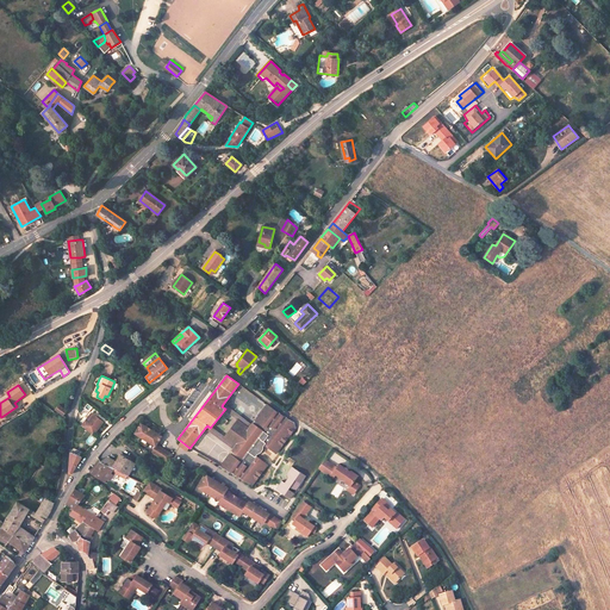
[(251,425),(223,404),(222,406),(225,409),(238,419),(247,425),(249,428),(251,425)]
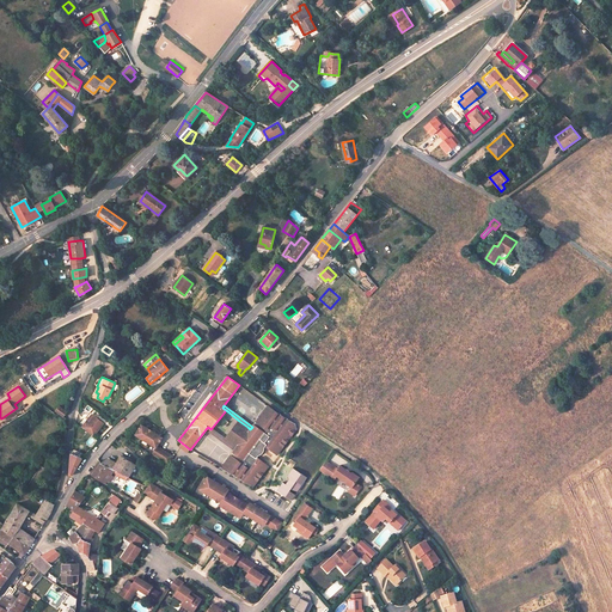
[(67,412),(60,407),(56,410),(63,416),(67,412)]
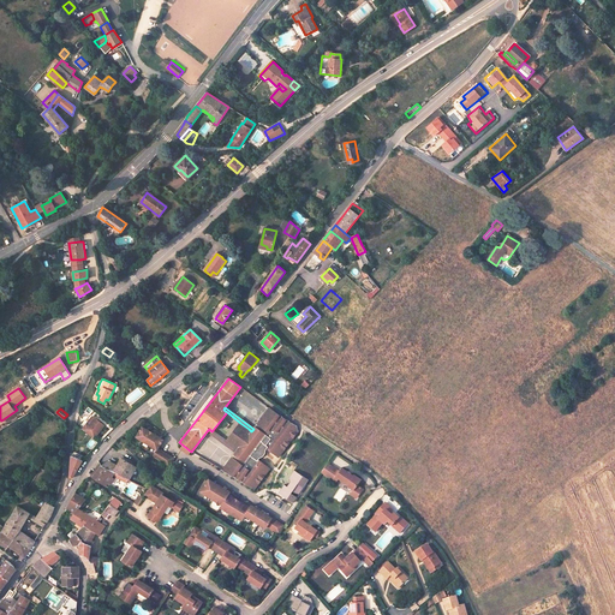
[(251,431),(238,449),(236,453),(234,454),(222,471),(255,489),(268,471),(256,464),(257,461),(260,460),(263,457),(264,455),(266,453),(266,452),(267,451),(267,448),(279,457),(297,431),(296,425),(279,416),(268,408),(255,428),(251,431)]
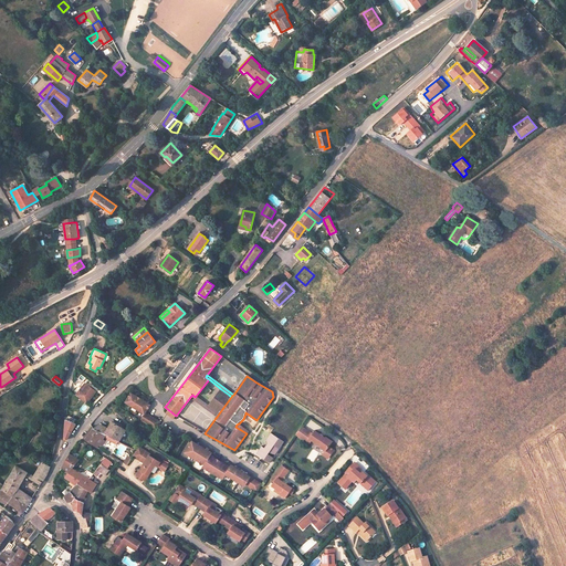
[(85,383),(75,394),(86,402),(95,391),(85,383)]
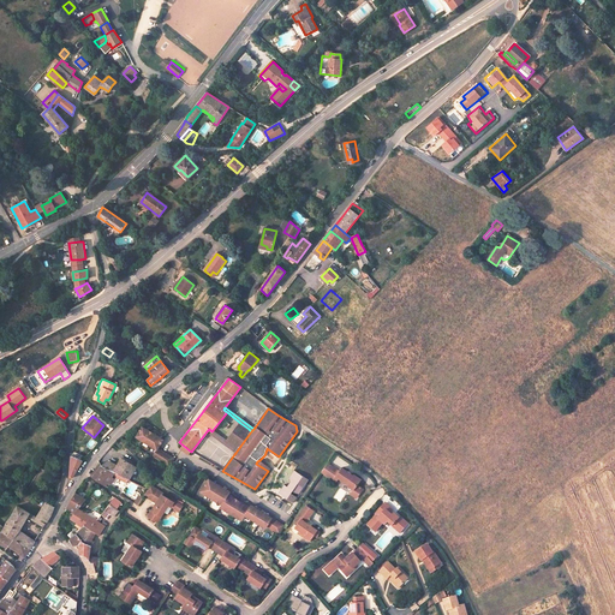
[(240,423),(227,441),(238,449),(251,431),(249,429),(240,423)]
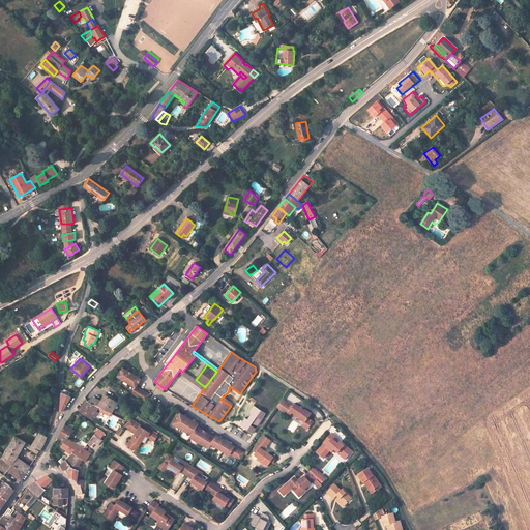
[(116,377),(134,387),(130,393),(141,400),(145,403),(150,395),(136,387),(140,380),(122,369),(116,377)]
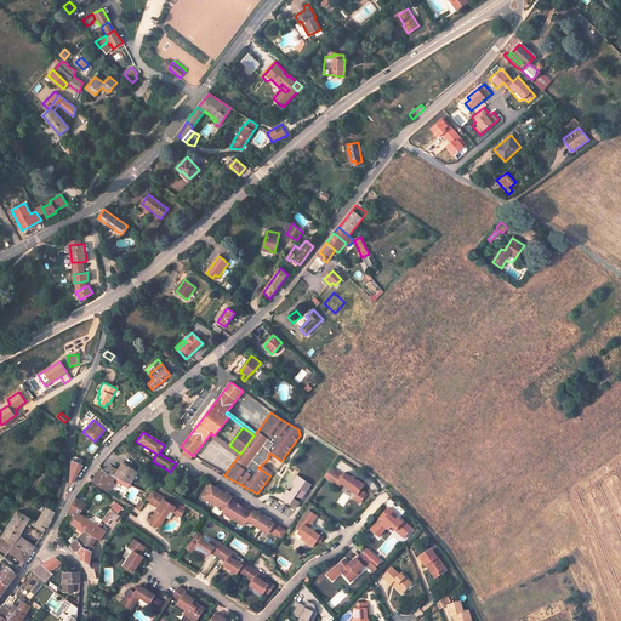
[(229,445),(215,434),(214,436),(211,433),(209,436),(238,457),(240,454),(229,445)]
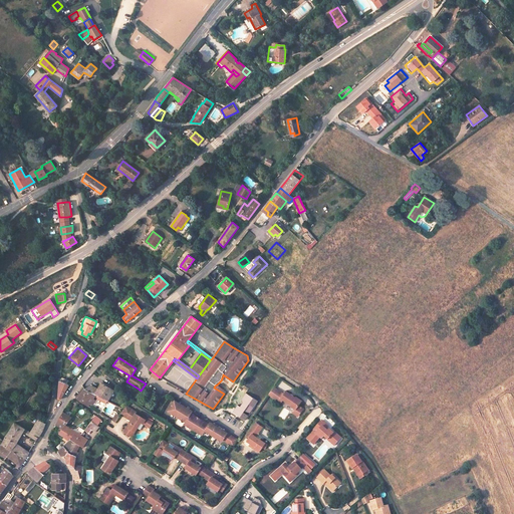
[(69,384),(60,380),(58,398),(60,399),(69,384)]
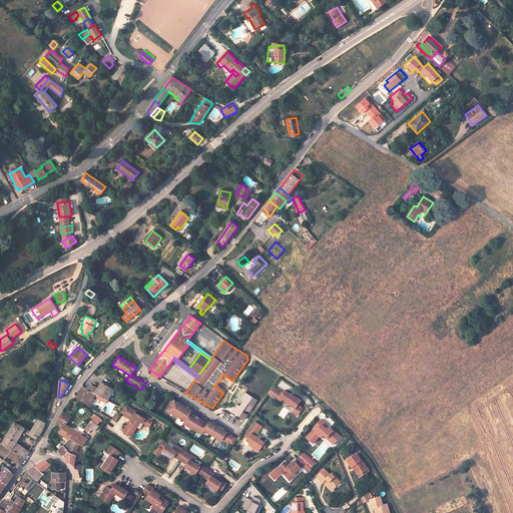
[(106,385),(102,382),(98,389),(97,390),(95,389),(96,387),(91,385),(86,388),(96,394),(107,400),(113,390),(110,388),(106,385)]
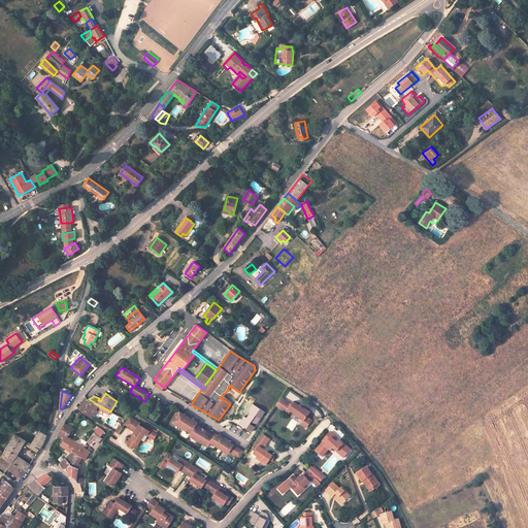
[(88,399),(86,398),(78,408),(80,409),(88,399)]
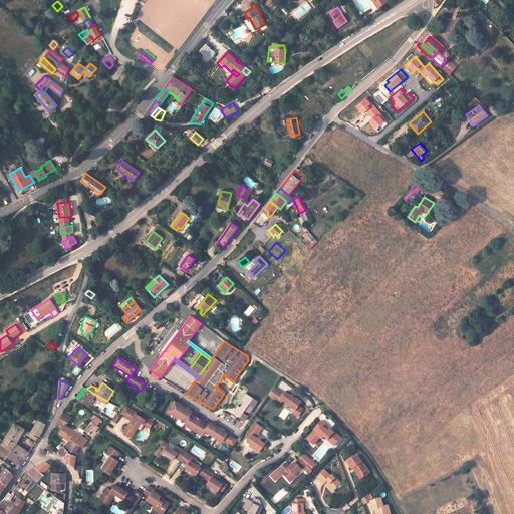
[(86,389),(85,389),(78,399),(88,406),(90,403),(87,401),(89,398),(92,400),(95,397),(96,395),(86,389)]
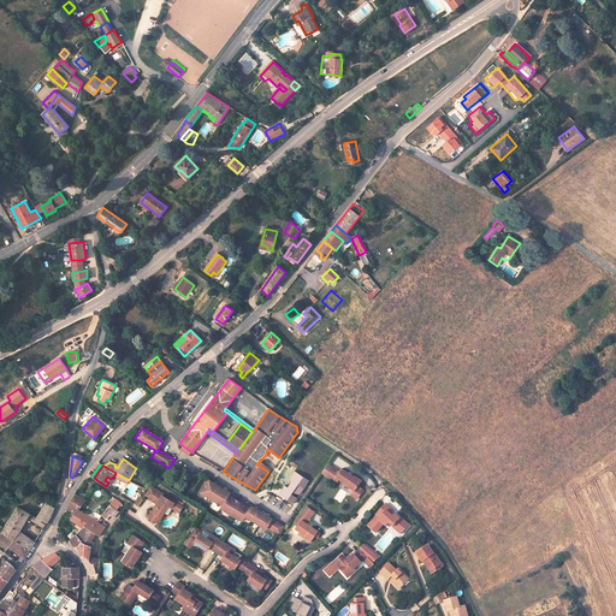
[(332,468),(327,477),(336,483),(339,479),(348,485),(348,486),(354,491),(353,493),(357,497),(362,491),(356,486),(361,480),(354,475),(354,477),(342,469),(339,472),(332,468)]
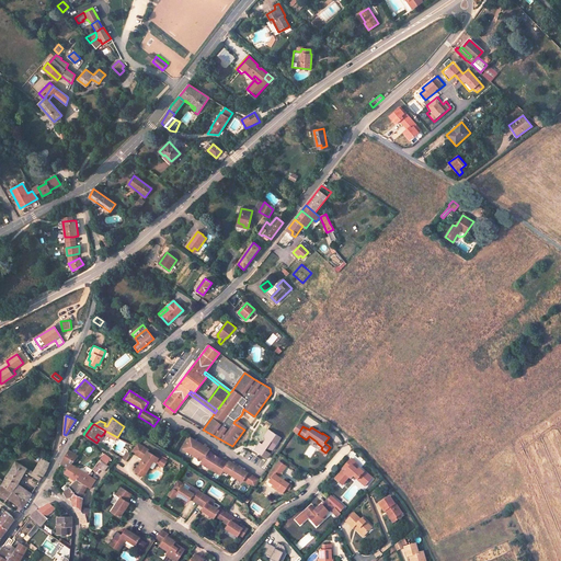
[(273,450),(282,437),(268,428),(264,435),(264,439),(262,444),(260,442),(255,447),(259,449),(256,451),(267,458),(271,454),(265,449),(266,448),(273,450)]
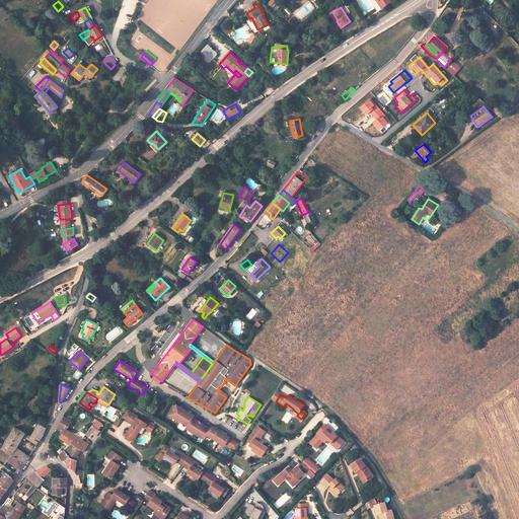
[(108,404),(97,398),(96,400),(99,402),(99,403),(106,408),(108,404)]
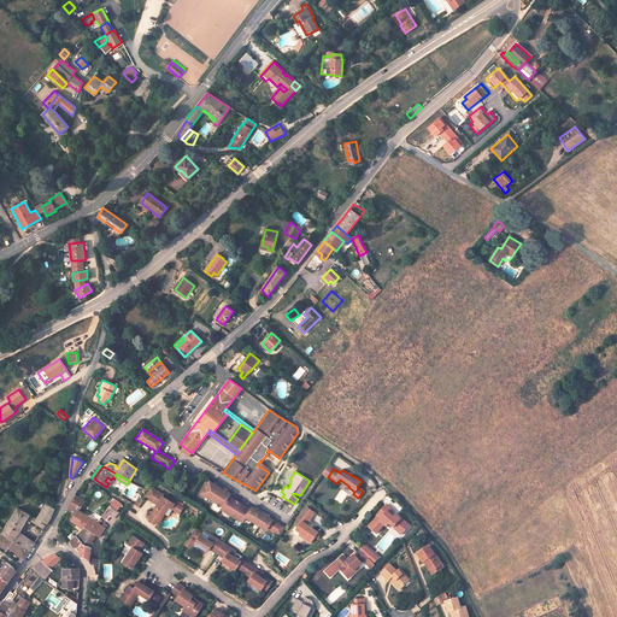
[(231,515),(235,517),(242,522),(245,517),(265,530),(266,527),(280,536),(285,528),(271,519),(252,506),(251,509),(230,495),(231,493),(211,480),(203,493),(210,497),(213,499),(217,501),(223,506),(222,509),(228,512),(231,515)]
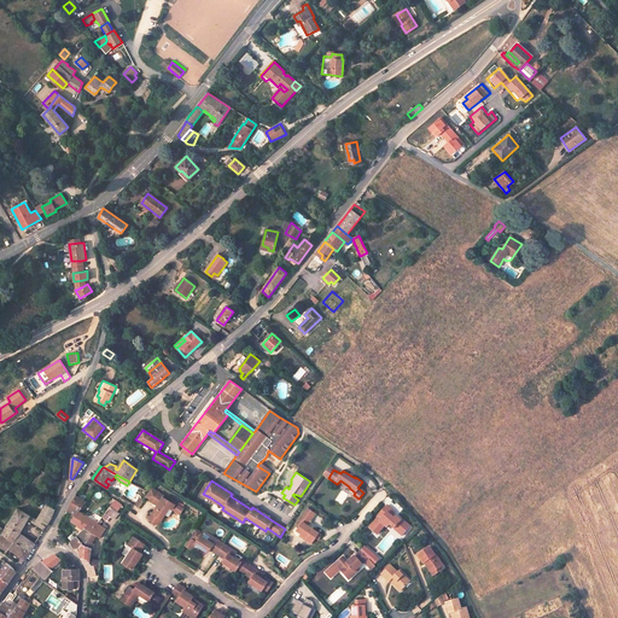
[(164,494),(152,490),(147,497),(155,502),(156,499),(159,501),(150,519),(156,523),(159,517),(163,518),(170,506),(178,511),(179,508),(182,509),(184,507),(173,500),(172,501),(163,496),(164,494)]
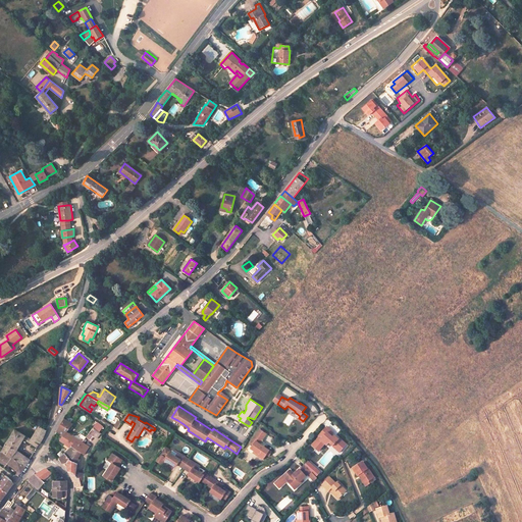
[(71,423),(64,418),(57,431),(63,435),(65,431),(66,432),(72,424),(71,423)]
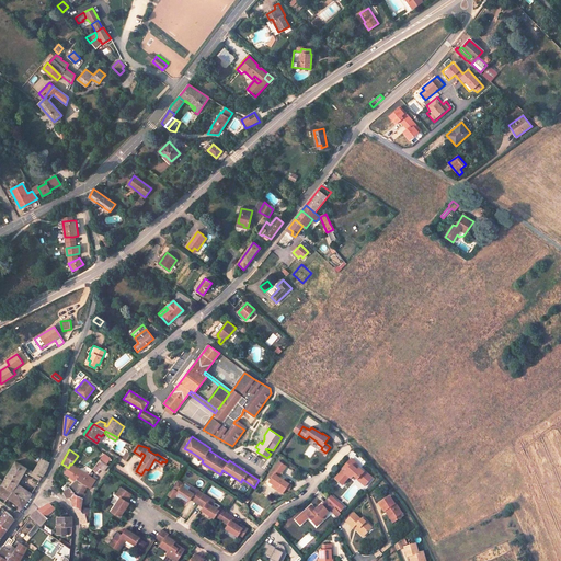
[(111,459),(104,454),(100,459),(105,464),(106,465),(111,459)]
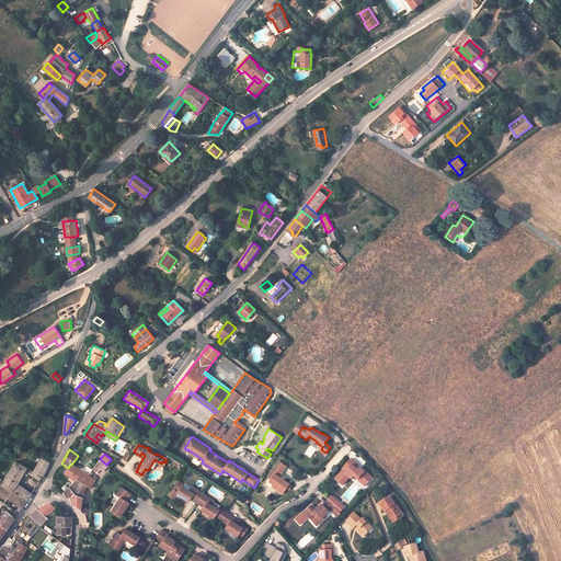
[(48,461),(43,457),(34,472),(43,478),(47,470),(49,462),(48,461)]
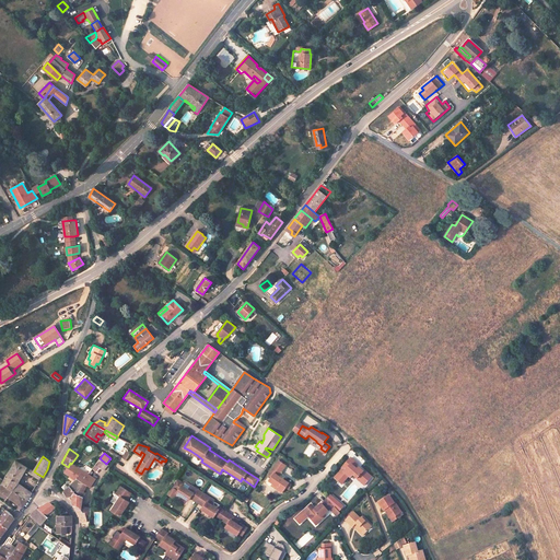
[(105,463),(100,458),(92,469),(97,473),(101,468),(105,463)]
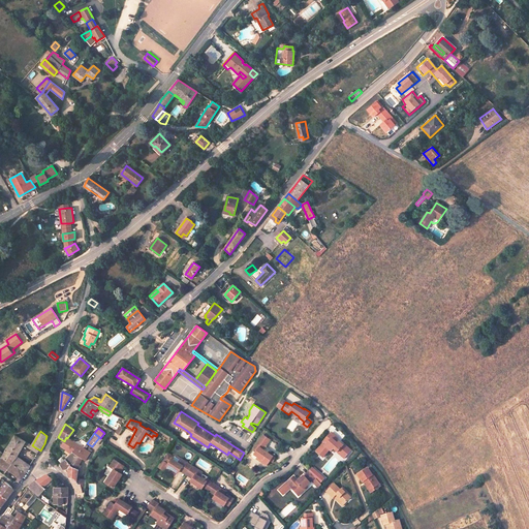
[(331,433),(323,441),(324,443),(321,447),(327,453),(329,450),(331,453),(333,449),(337,453),(339,450),(342,454),(340,456),(344,459),(350,452),(343,445),(342,446),(338,442),(337,444),(336,445),(333,442),(334,441),(337,438),(331,433)]
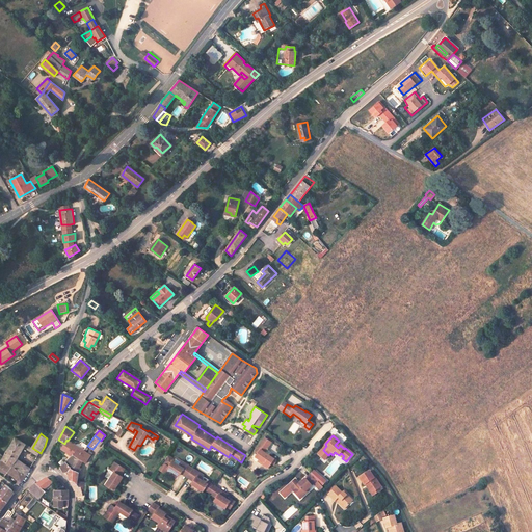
[(271,442),(265,436),(255,451),(258,453),(256,456),(259,458),(264,461),(262,463),(268,468),(271,462),(273,464),(276,460),(265,452),(271,442)]
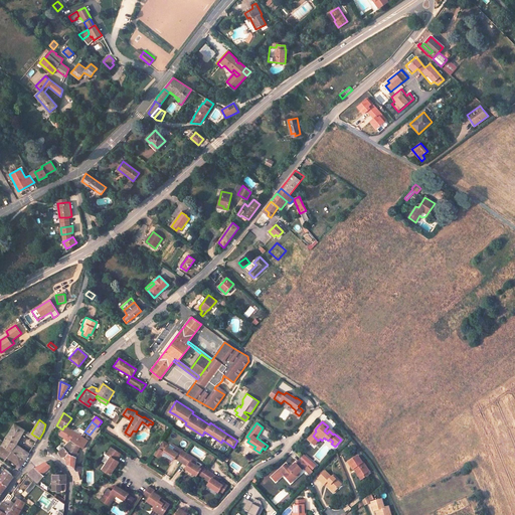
[(25,430),(15,423),(12,430),(7,437),(4,443),(2,446),(25,460),(29,453),(16,444),(23,433),(25,430)]
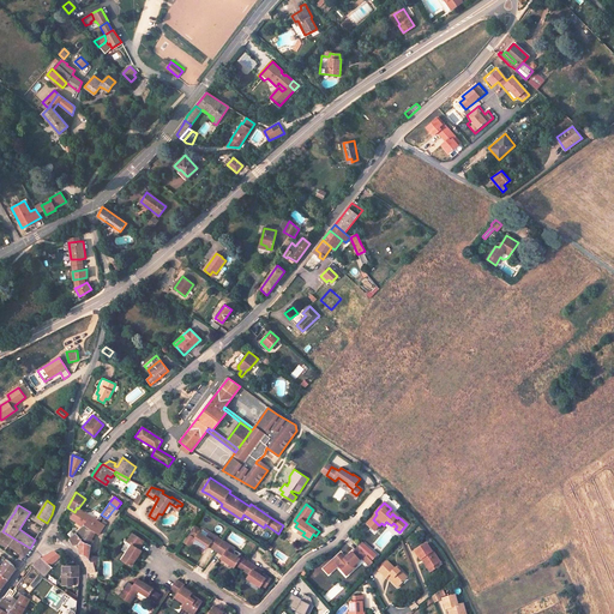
[(78,509),(77,507),(74,512),(71,517),(83,527),(84,525),(89,528),(90,529),(96,519),(78,509)]
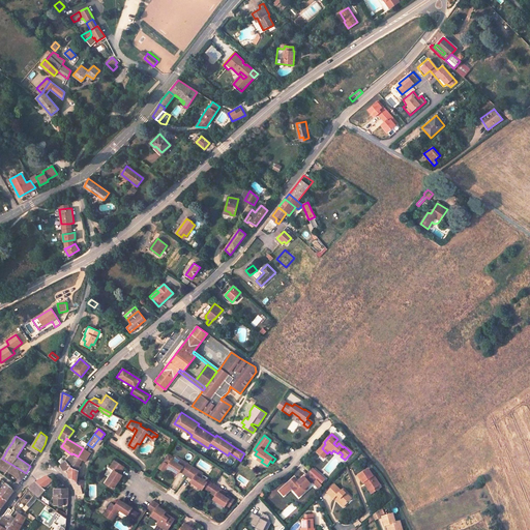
[(32,446),(26,442),(24,445),(37,454),(40,451),(32,446)]
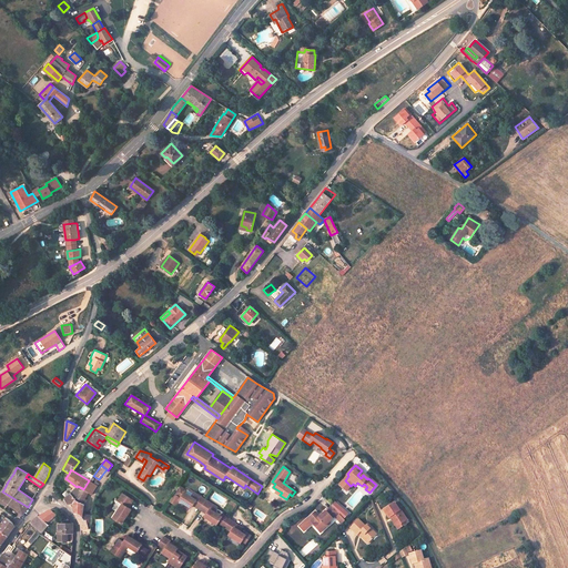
[(91,483),(89,480),(83,489),(87,492),(92,495),(98,486),(93,484),(91,483)]
